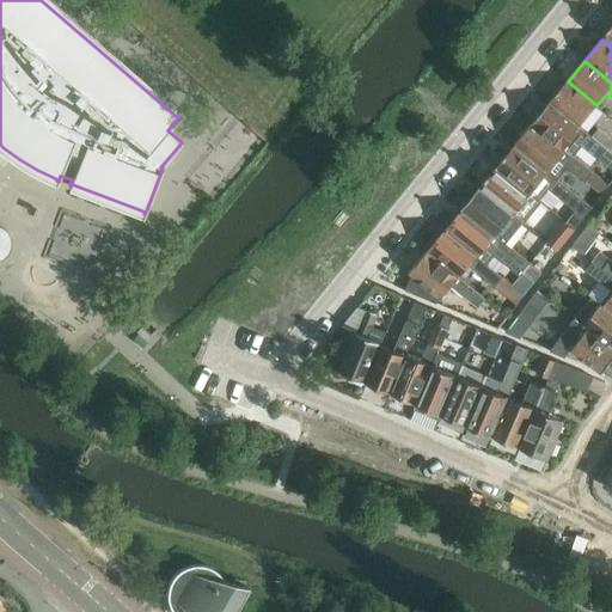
[(568,81),(550,103),(580,127),(597,105),(568,81)]
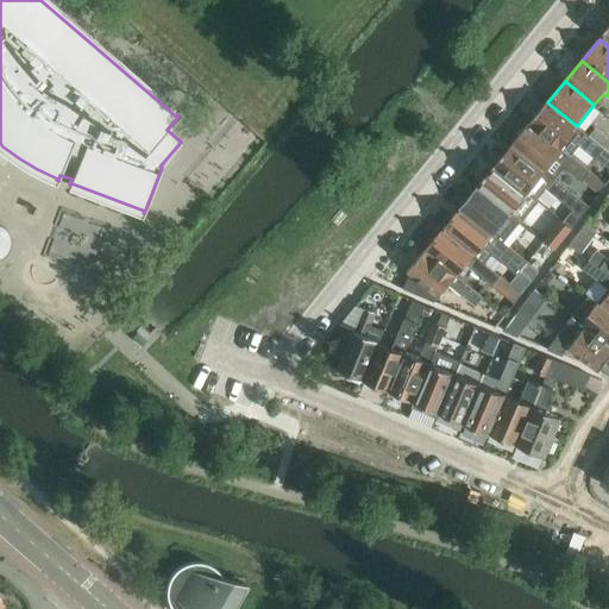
[(547,102),(531,124),(562,149),(563,150),(570,156),(579,144),(597,158),(608,168),(608,151),(590,136),(590,137),(579,127),(577,126),(547,102)]
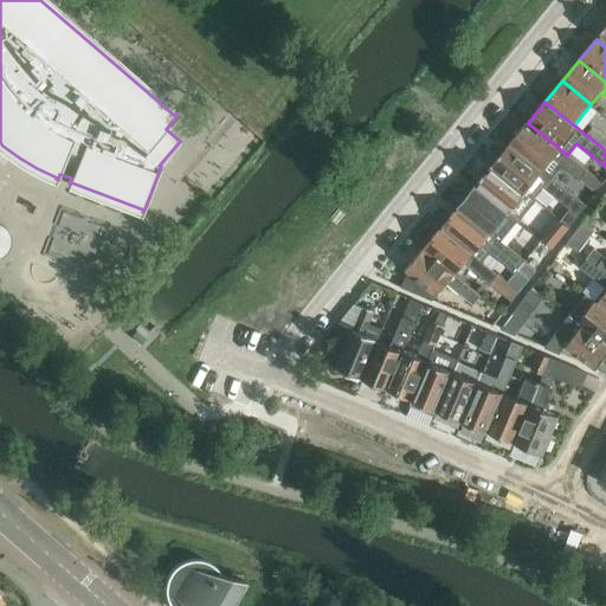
[(528,123),(510,143),(542,171),(549,175),(552,178),(562,166),(581,180),(588,172),(567,155),(560,149),(559,148),(528,123)]
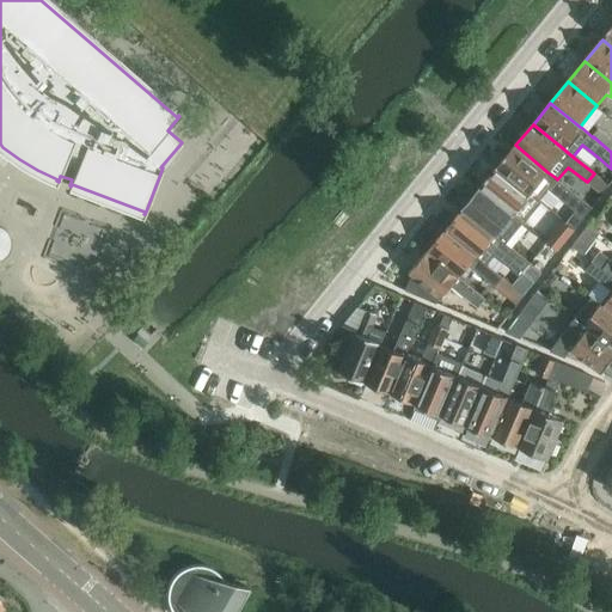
[(611,139),(599,129),(593,136),(611,152),(611,139)]
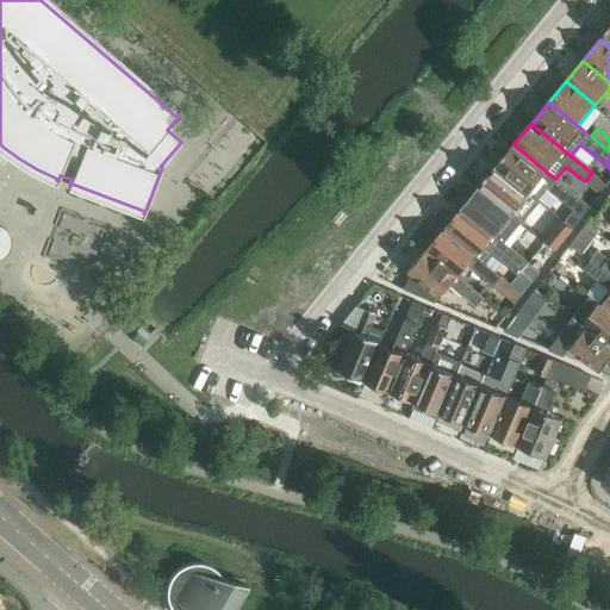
[(504,149),(495,160),(499,163),(497,166),(527,190),(529,193),(530,192),(539,199),(548,187),(574,209),(564,221),(574,229),(583,217),(591,206),(555,179),(553,176),(546,172),(514,144),(508,153),(504,149)]
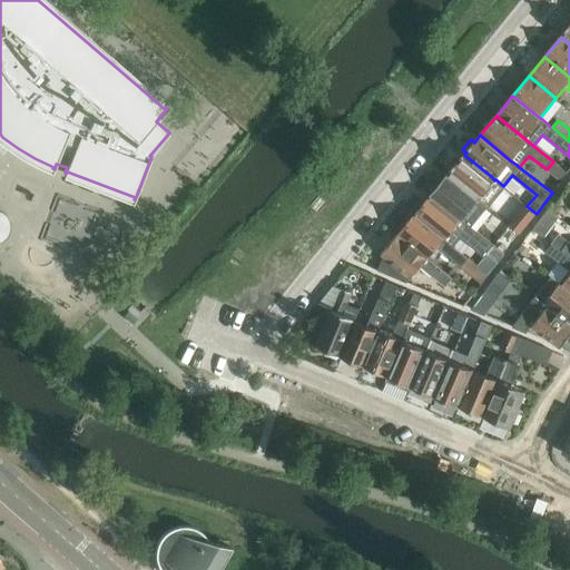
[(464,155),(448,175),(479,200),(489,208),(505,188),(503,186),(495,179),(494,180),(492,177),(464,155)]
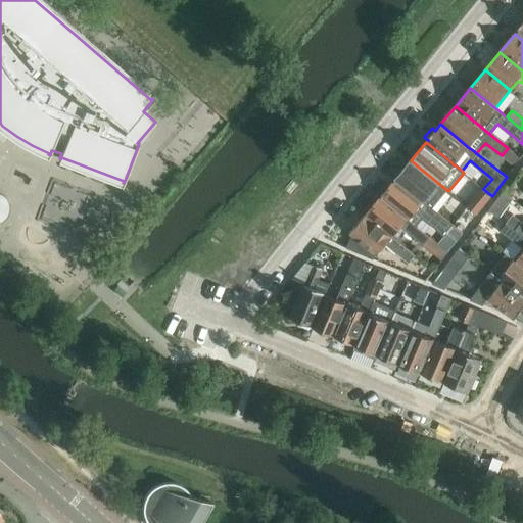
[(411,160),(396,178),(424,201),(425,201),(439,184),(411,160)]
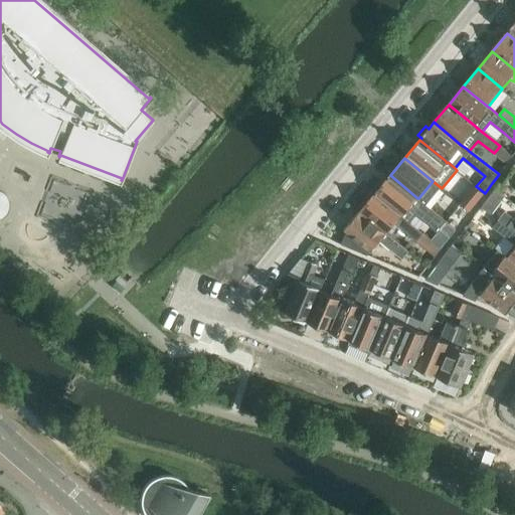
[(377,191),(375,193),(403,216),(408,210),(421,221),(423,218),(440,230),(441,230),(451,237),(456,230),(418,198),(417,198),(390,175),(384,182),(382,181),(375,189),(377,191)]
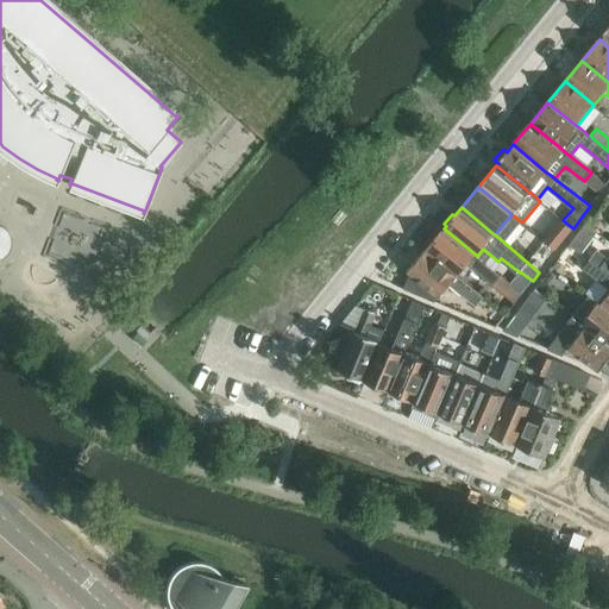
[(560,219),(544,240),(557,251),(565,239),(573,228),(563,220),(560,219)]
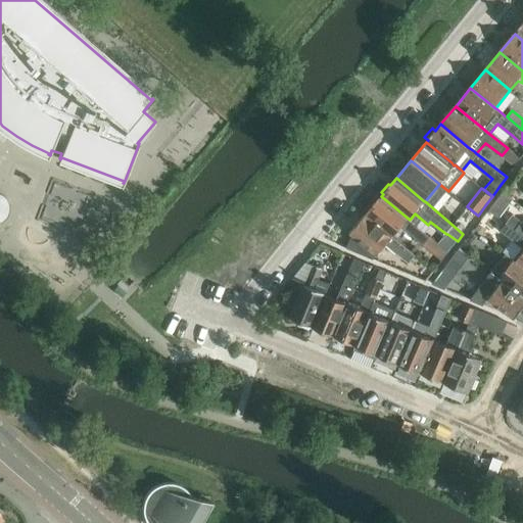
[(504,191),(489,209),(500,217),(513,198),(504,191)]
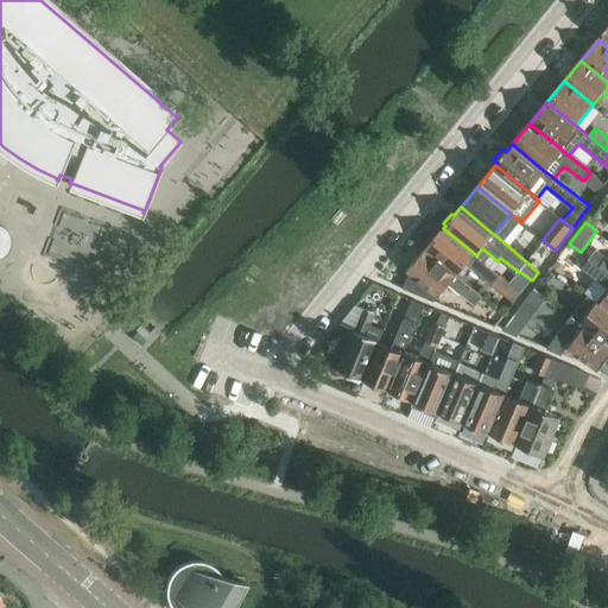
[(0,258),(1,258),(4,257),(6,255),(7,253),(10,251),(11,248),(11,247),(11,244),(12,241),(11,238),(11,235),(8,232),(7,229),(5,227),(2,226),(0,225),(0,258)]
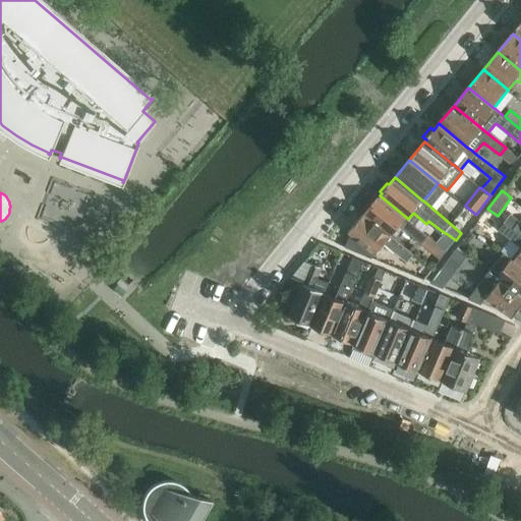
[(366,211),(364,214),(392,236),(401,225),(423,242),(428,235),(417,226),(408,219),(380,195),(373,203),(371,201),(365,210),(366,211)]
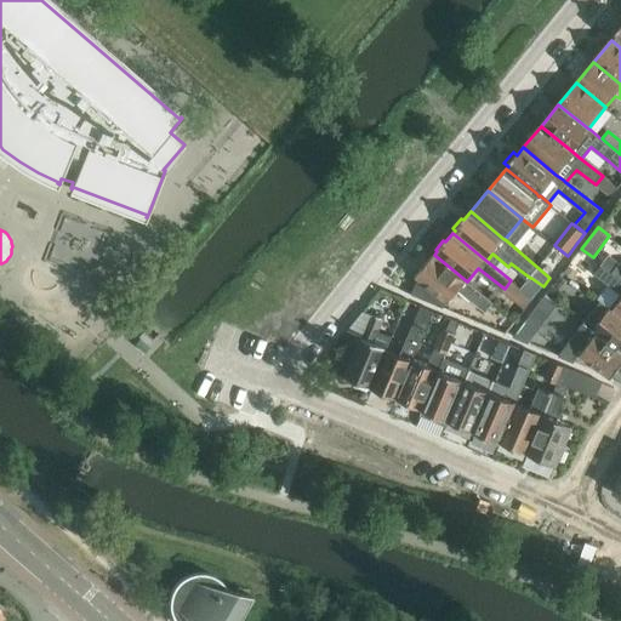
[(416,277),(420,279),(449,303),(459,291),(471,301),(485,314),(495,303),(479,291),(467,281),(434,255),(416,277)]
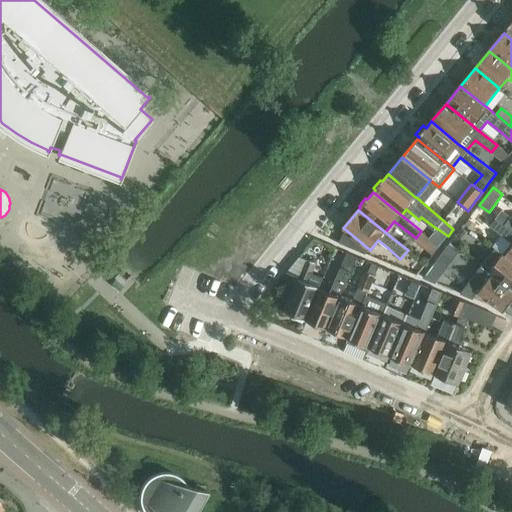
[(469,218),(465,225),(474,232),(479,225),(469,218)]
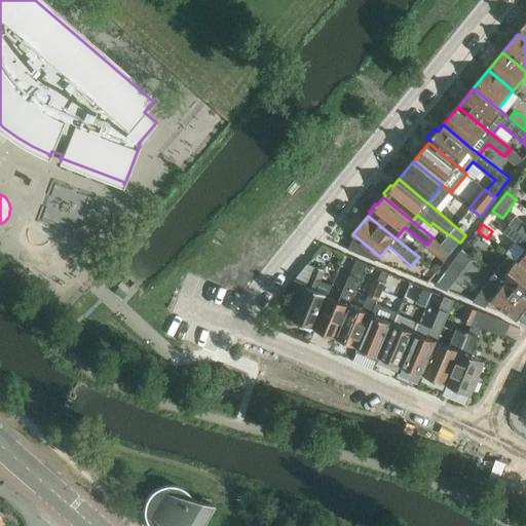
[(511,224),(503,232),(525,249),(525,254),(521,261),(520,263),(525,267),(525,236),(519,232),(520,231),(511,224)]
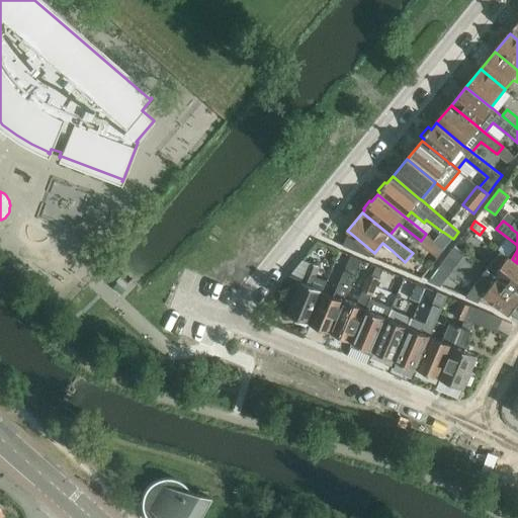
[(350,233),(344,246),(370,257),(374,253),(350,233)]
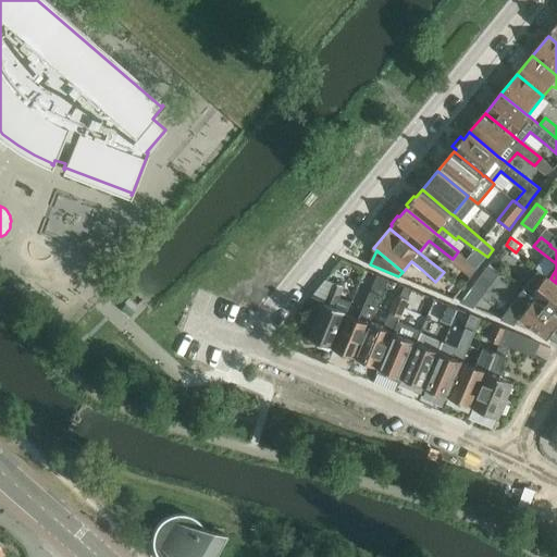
[(496,256),(491,263),(502,272),(507,264),(496,256)]
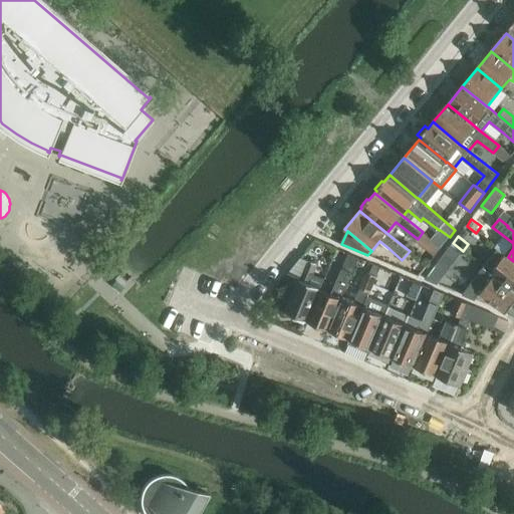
[(453,244),(446,252),(456,259),(457,260),(463,251),(453,244)]
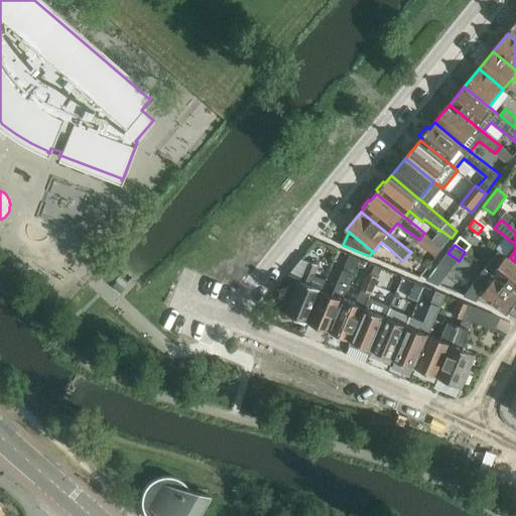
[(500,250),(486,269),(494,274),(497,277),(515,290),(515,262),(510,258),(508,256),(500,250)]
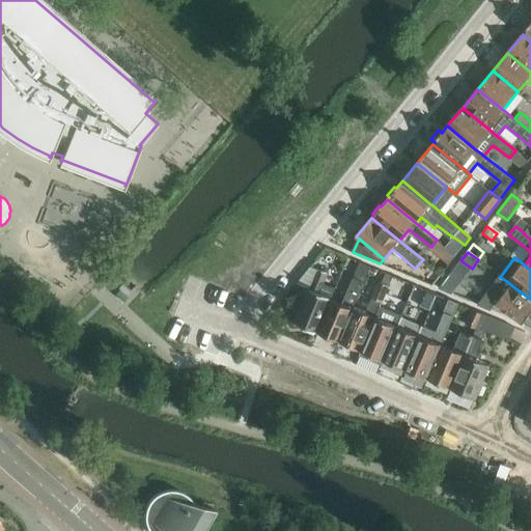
[(332,300),(318,333),(340,341),(355,307),(356,307),(365,282),(364,282),(370,267),(361,263),(355,278),(354,278),(343,304),(332,300)]
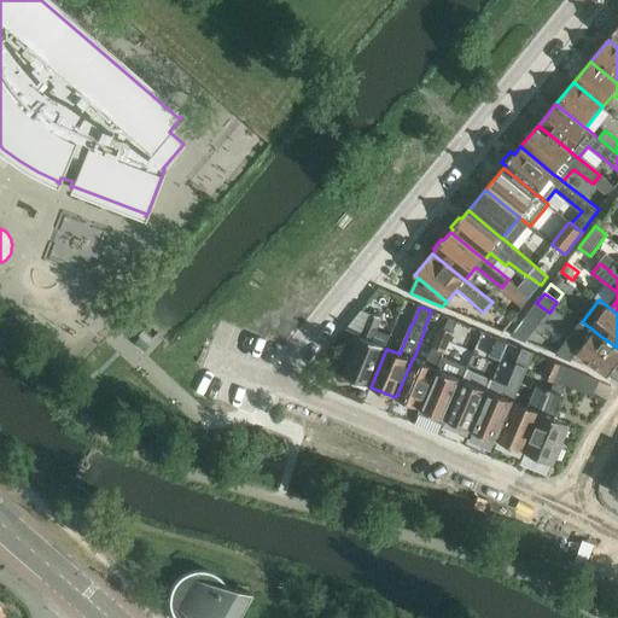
[(362,336),(345,377),(371,388),(386,349),(388,347),(386,347),(391,334),(378,328),(383,318),(372,314),(365,309),(349,327),(362,336)]
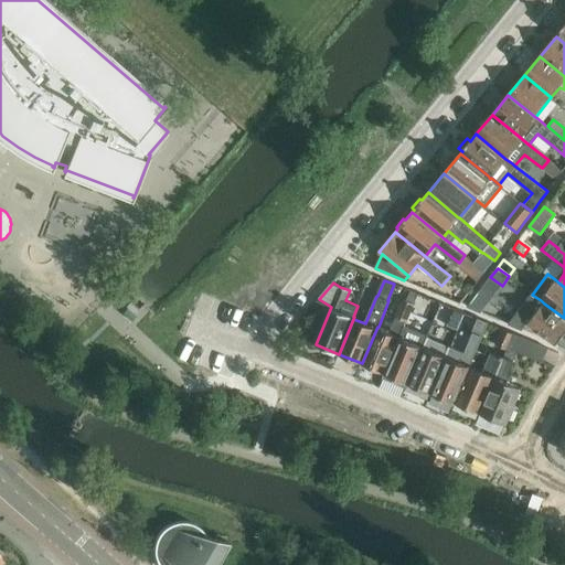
[(480,290),(468,307),(481,312),(491,300),(490,299),(480,290)]
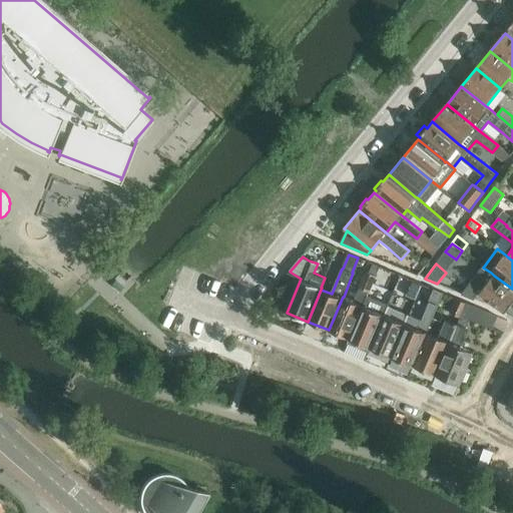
[(483,268),(462,296),(474,301),(480,294),(506,314),(512,303),(512,289),(494,276),(491,273),(483,268)]
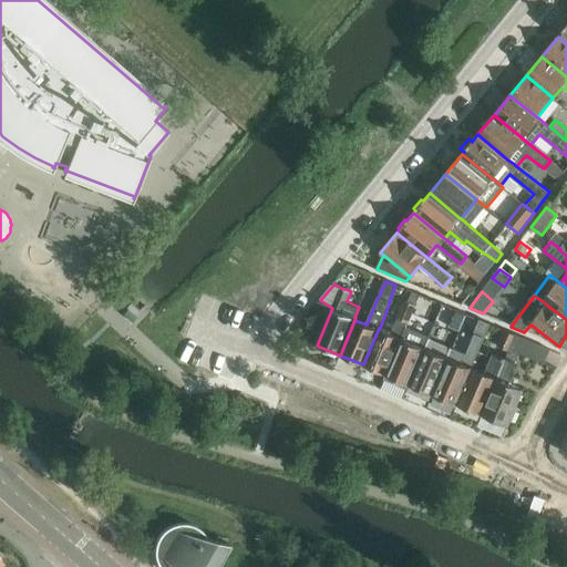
[(379,328),(363,364),(387,374),(402,338),(413,313),(412,313),(415,305),(405,300),(398,319),(392,333),(380,328),(379,328)]
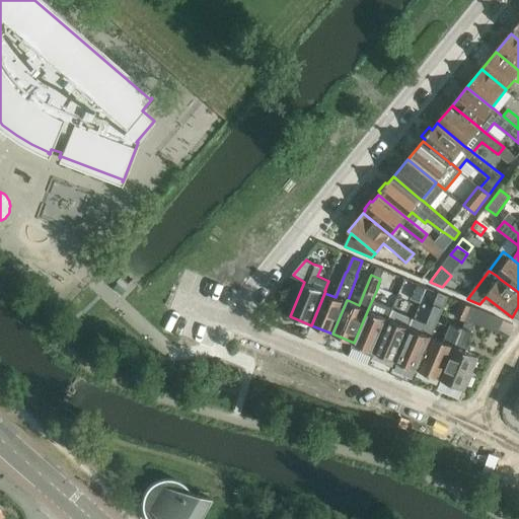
[(418,285),(412,299),(421,303),(427,289),(418,285)]
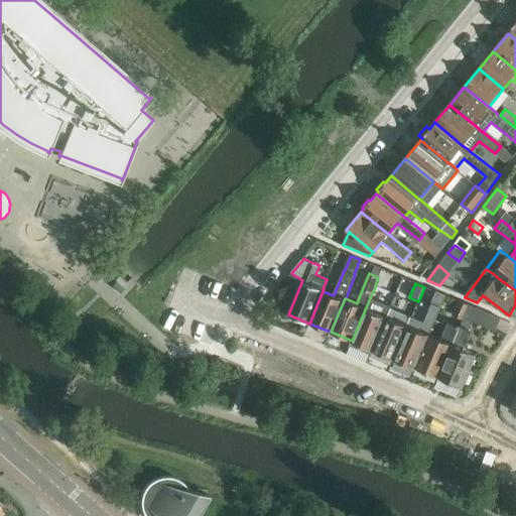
[(366,307),(352,341),(353,342),(353,344),(353,346),(363,350),(365,349),(366,347),(374,350),(392,308),(390,307),(396,293),(376,285),(366,307)]
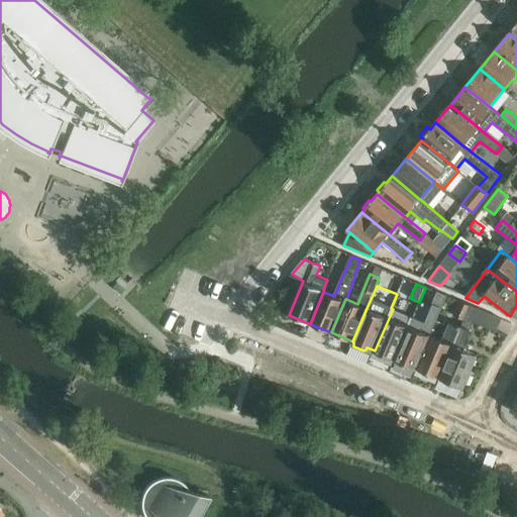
[(413,317),(395,359),(397,360),(396,363),(407,368),(408,366),(417,370),(430,338),(431,335),(442,309),(447,296),(437,292),(432,305),(425,322),(413,317)]
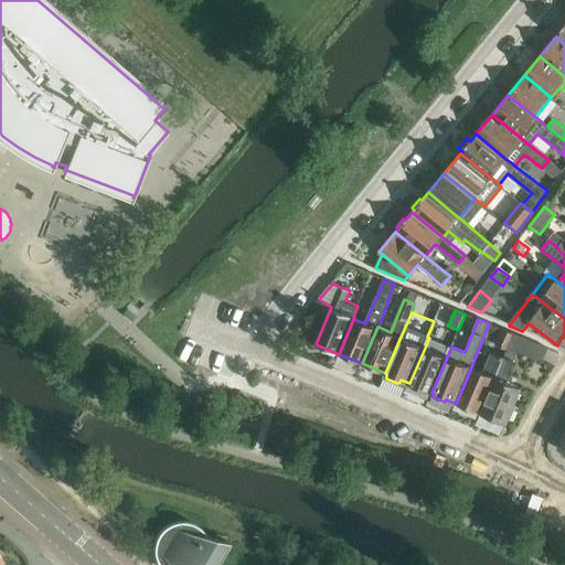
[(503,330),(497,345),(508,350),(514,334),(503,330)]
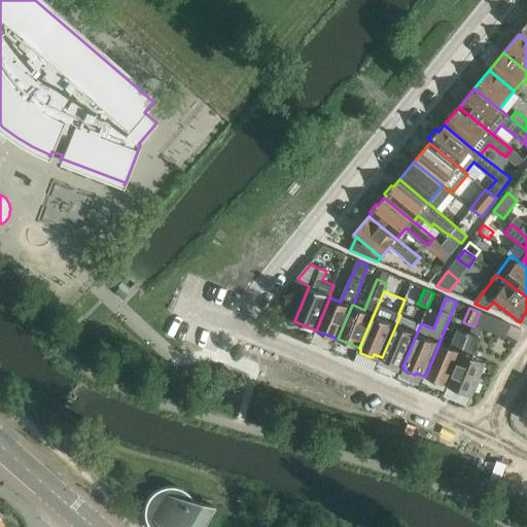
[(470,335),(449,386),(472,396),(487,362),(471,355),(480,338),(483,328),(506,338),(512,325),(480,312),(473,326),(470,334),(470,335)]
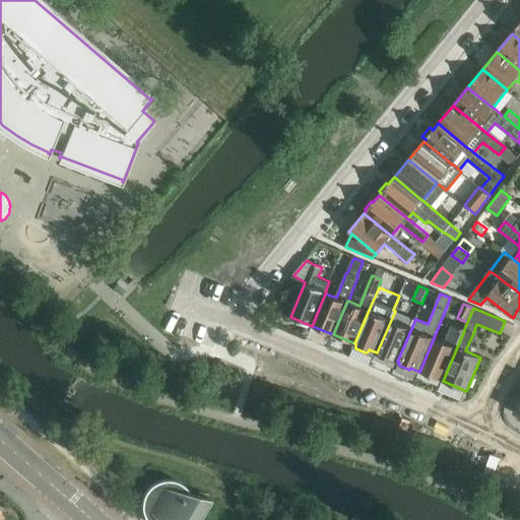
[(395,311),(377,352),(397,362),(415,319),(413,318),(413,319),(395,311)]
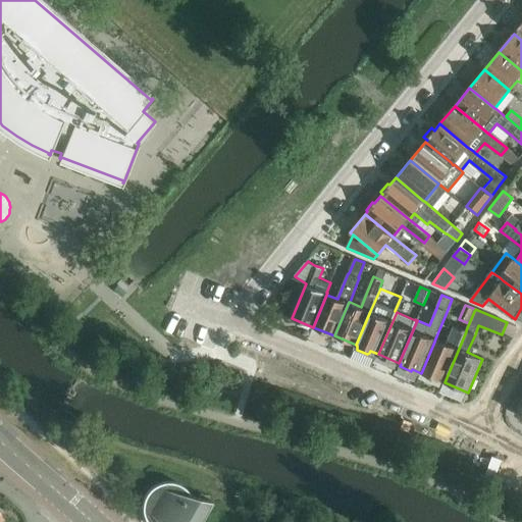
[(434,342),(421,373),(445,382),(466,331),(454,326),(447,344),(435,338),(434,342)]
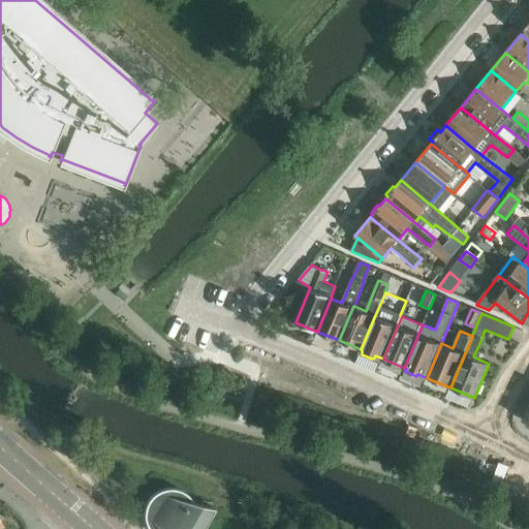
[(147,508),(146,512),(146,517),(147,521),(148,524),(149,527),(150,528),(203,528),(215,508),(192,502),(193,501),(190,497),(187,494),(184,492),(180,491),(176,490),(172,489),(167,490),(163,491),(159,492),(156,495),(153,497),(150,501),(148,504),(147,508)]
